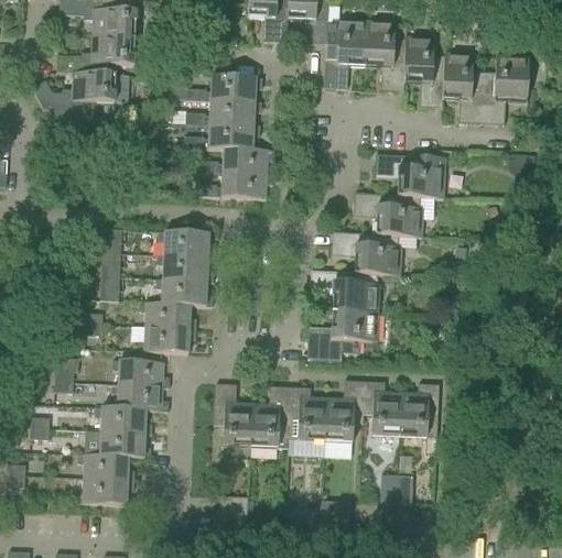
[(0,0),(0,9),(0,10),(1,0),(18,0),(0,0)]
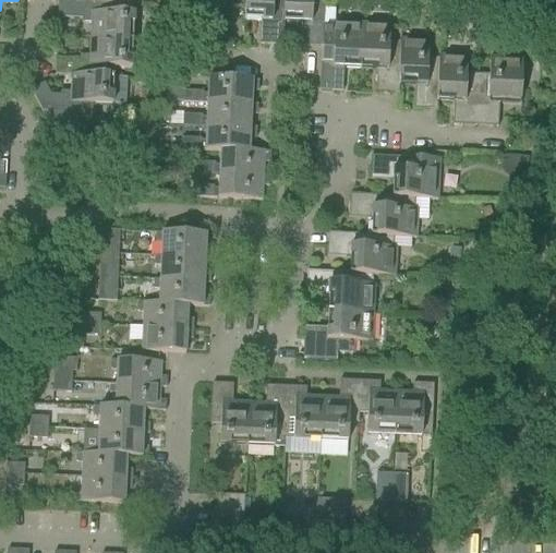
[(60,0),(59,14),(83,15),(83,19),(93,20),(92,36),(134,38),(135,11),(133,11),(133,2),(116,1),(116,0),(60,0)]
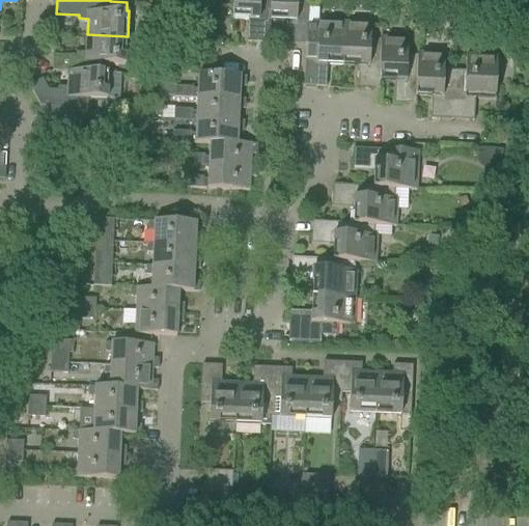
[(233,0),(233,16),(250,17),(249,38),(271,39),(272,18),(271,18),(272,0),(233,0)]
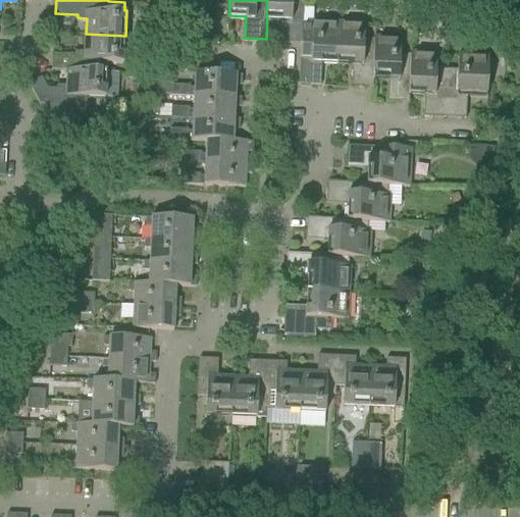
[(267,0),(266,17),(267,17),(282,18),(281,40),(302,41),(303,41),(303,19),(304,19),(305,0),(267,0)]
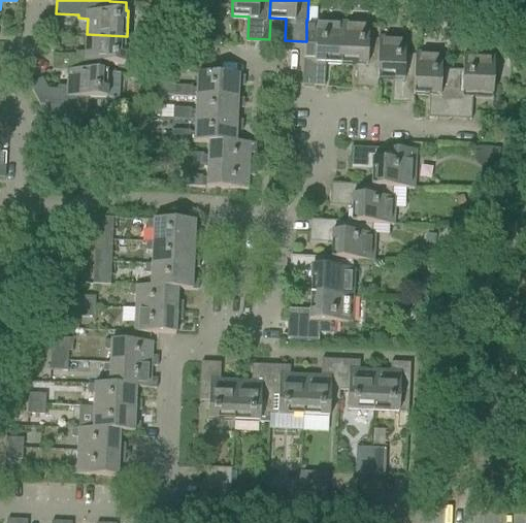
[(306,41),(305,41),(303,82),(325,83),(326,61),(342,62),(343,19),(318,18),(318,21),(307,20),(306,20),(306,41)]
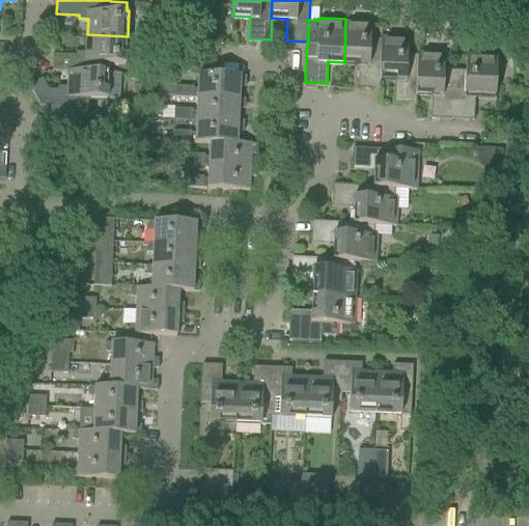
[(372,20),(345,19),(344,62),(360,63),(359,85),(381,86),(381,78),(383,36),(382,36),(371,36),(372,20)]
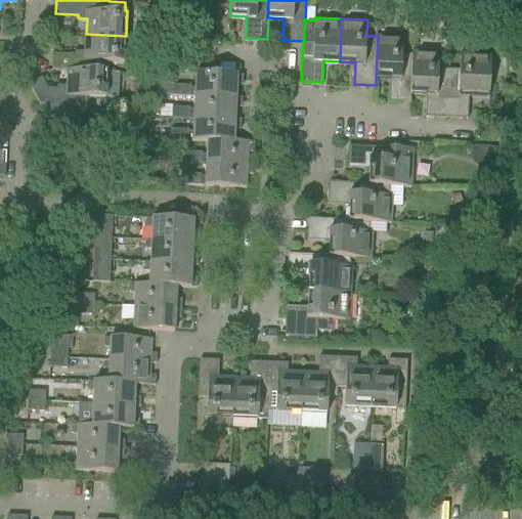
[(126,36),(86,34),(86,49),(77,49),(76,52),(53,51),(52,67),(69,68),(105,70),(105,69),(106,60),(125,61),(126,36)]
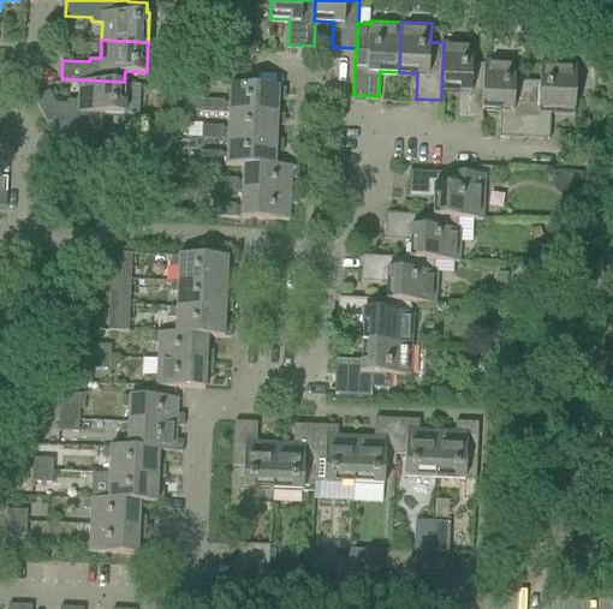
[(442,40),(442,42),(444,42),(441,90),(459,90),(458,115),(483,117),(484,107),(483,107),(486,60),(484,60),(474,60),(474,41),(442,40)]
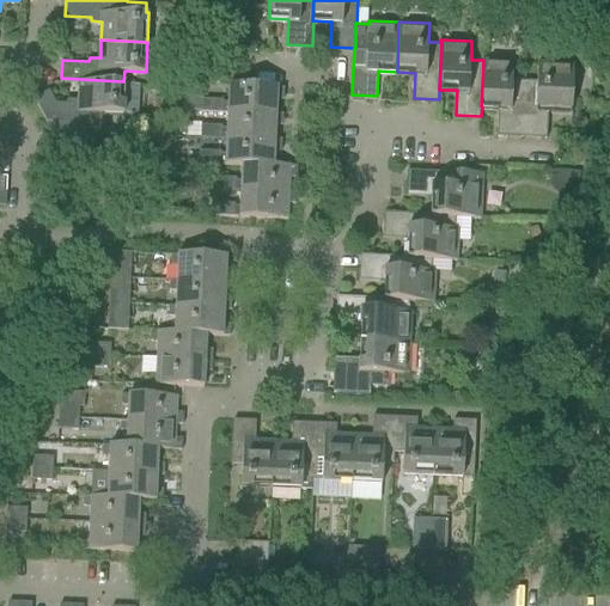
[(483,57),(482,60),(483,60),(481,106),(482,106),(499,108),(498,133),(523,134),(526,78),(513,77),(514,59),(483,57)]
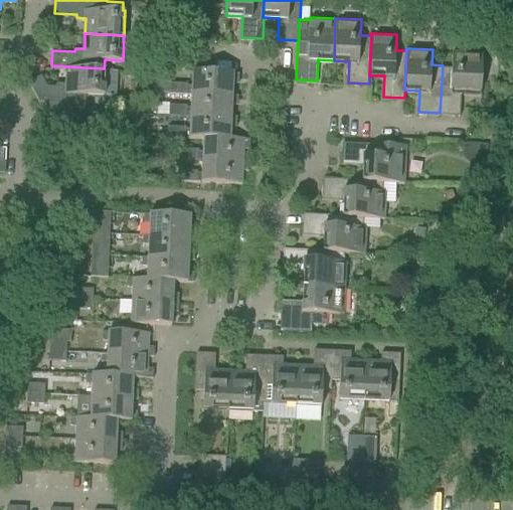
[(443,65),(440,113),(461,114),(462,93),(482,94),(484,51),(454,50),(453,65),(443,65)]
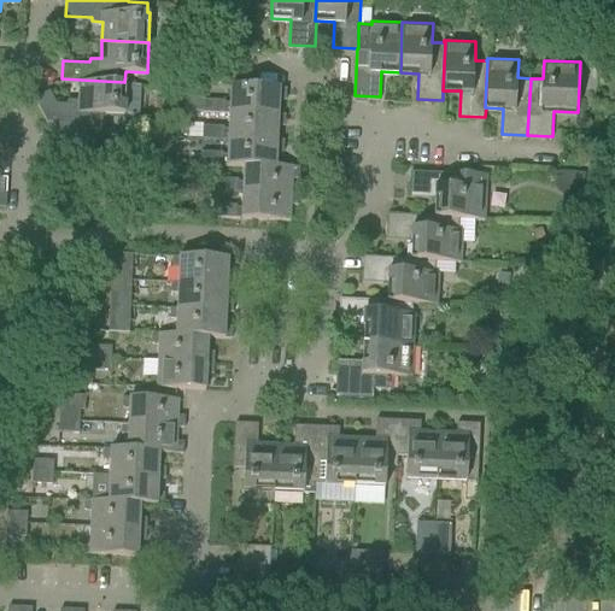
[(81,80),(80,98),(69,97),(69,101),(57,100),(51,88),(36,95),(48,119),(53,119),(70,150),(87,151),(88,121),(104,122),(104,111),(126,112),(127,81),(124,81),(124,82),(81,80)]
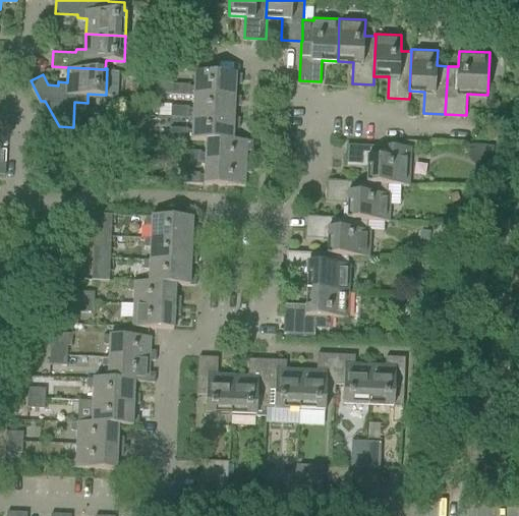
[(235,95),(235,94),(236,81),(242,81),(242,72),(195,69),(194,84),(190,83),(190,82),(173,81),(173,93),(194,93),(235,95)]
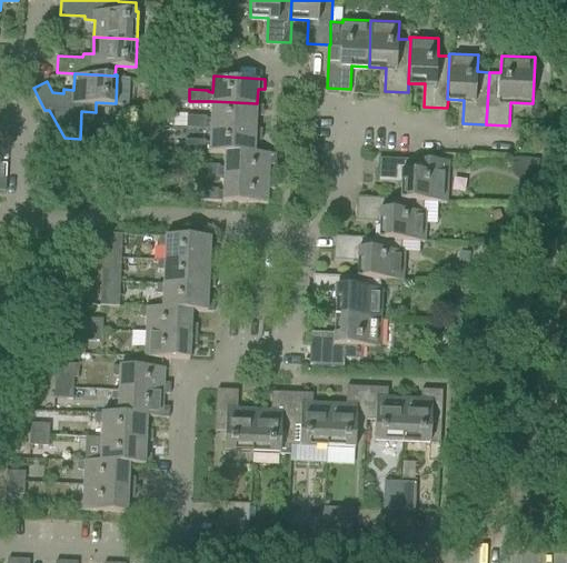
[(257,103),(212,101),(212,116),(207,116),(207,113),(188,113),(188,124),(211,126),(256,127),(256,126),(257,113),(264,113),(264,102),(257,102),(257,103)]
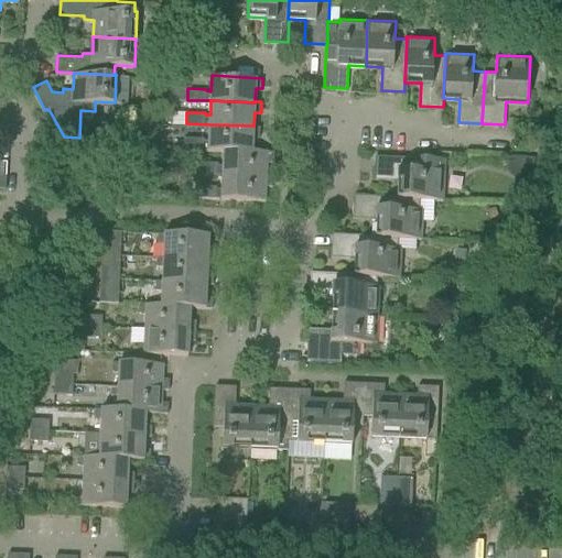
[(254,126),(209,124),(209,139),(204,138),(204,137),(185,135),(185,148),(224,149),(252,150),(252,149),(254,135),(260,135),(260,126),(254,124),(254,126)]
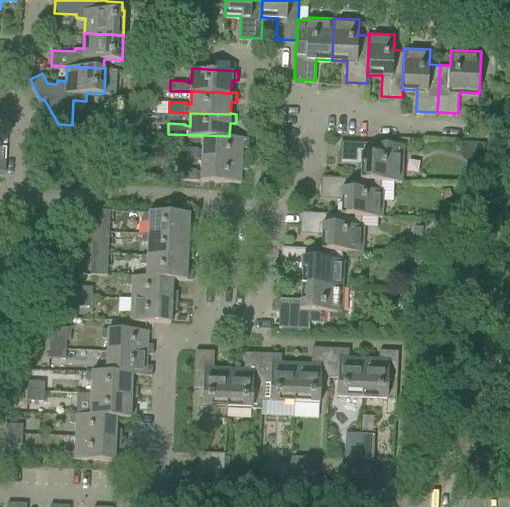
[(56,139),(67,140),(68,128),(56,128),(56,139)]
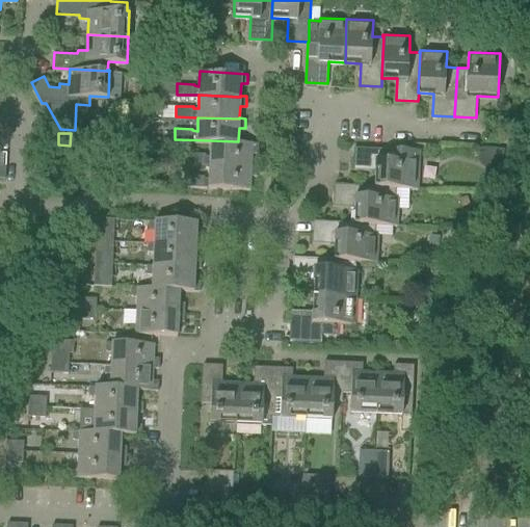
[(211,140),(211,154),(206,154),(206,152),(188,151),(188,162),(210,163),(210,162),(252,163),(253,151),(259,152),(259,141),(238,140),(238,141),(211,140)]
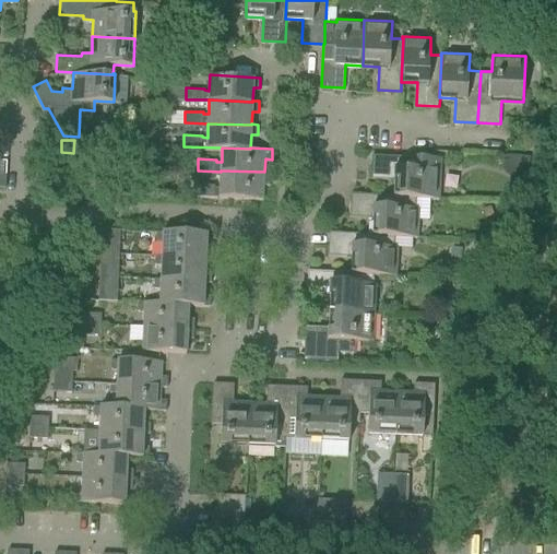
[(441,155),(372,153),(371,176),(395,177),(394,193),(417,195),(417,196),(440,197),(441,155)]
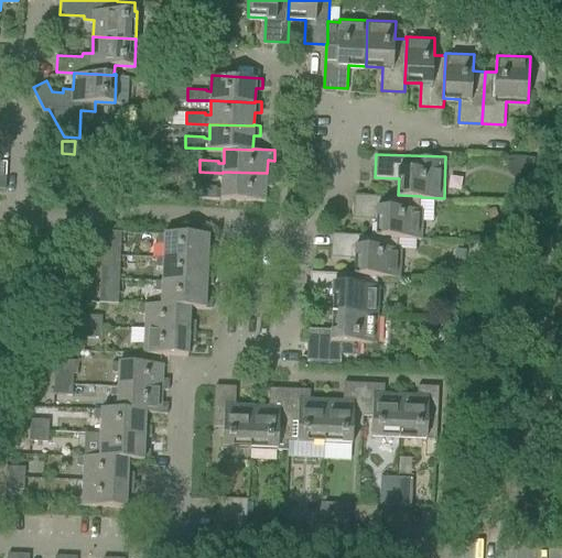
[(223,172),(223,173),(223,187),(217,186),(217,185),(198,184),(198,195),(267,198),(267,184),(273,184),(273,174),(267,173),(223,172)]
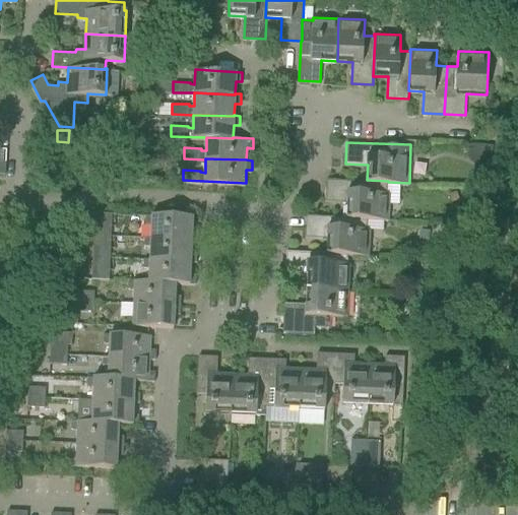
[(367,180),(327,178),(326,199),(347,200),(346,215),(346,216),(368,216),(368,217),(389,218),(390,192),(388,191),(388,182),(388,181),(367,180)]
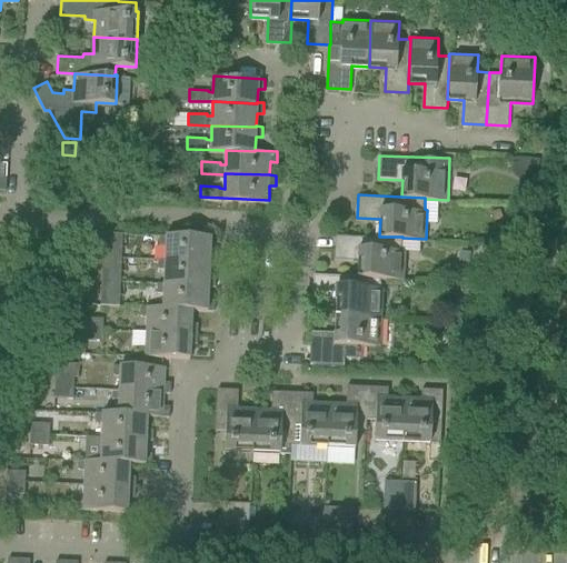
[(105,231),(103,254),(103,255),(122,257),(123,232),(105,231)]
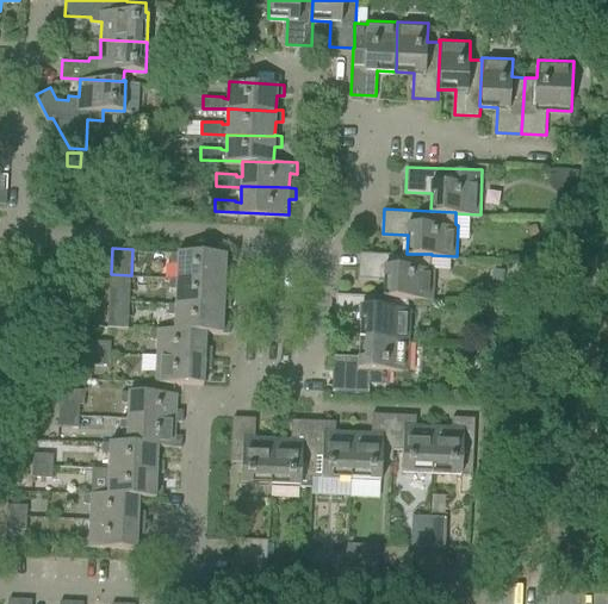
[(171,276),(225,280),(233,280),(233,268),(227,268),(227,253),(172,250),(171,260),(178,261),(178,276),(171,275),(171,276)]
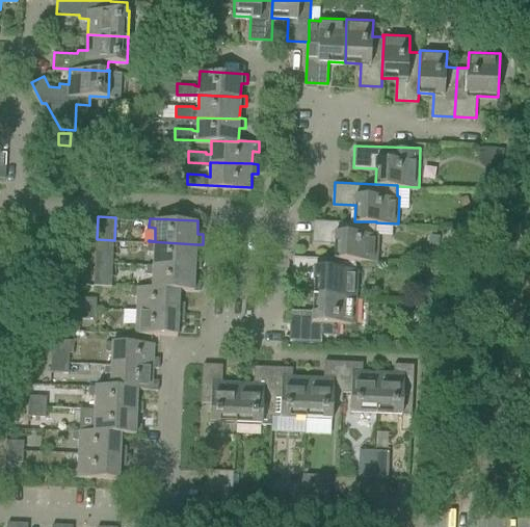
[(354,221),(354,220),(314,218),(313,241),(335,242),(335,257),(335,258),(356,259),(377,260),(378,233),(376,233),(376,222),(376,221),(354,221)]
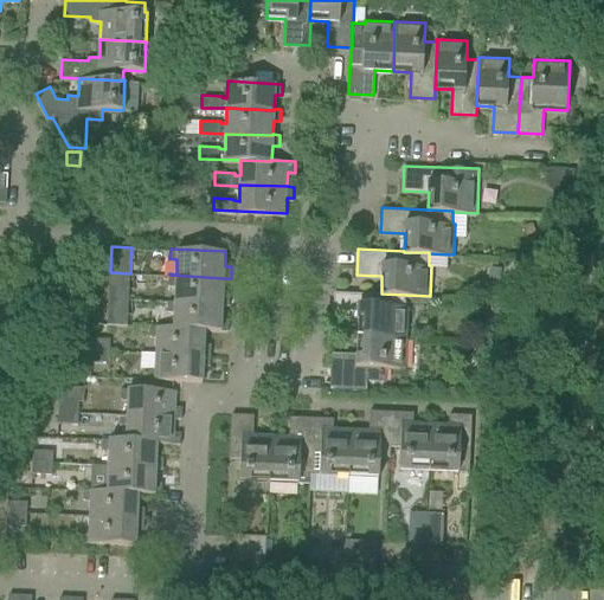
[(110,272),(109,297),(129,298),(130,273),(110,272)]
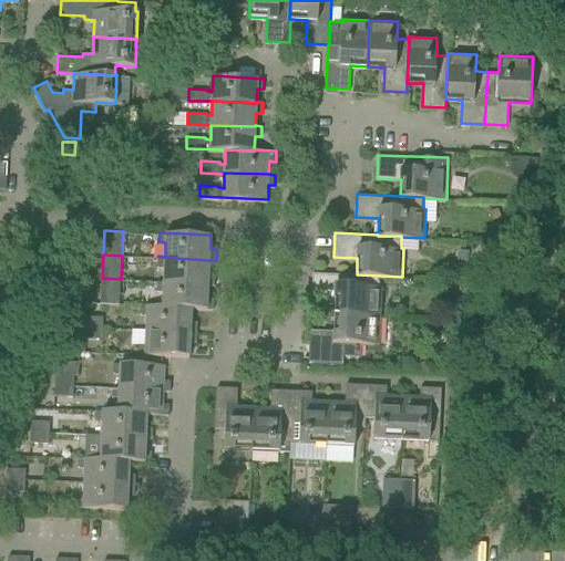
[(157,280),(157,281),(208,283),(215,284),(215,273),(209,273),(209,260),(158,257),(157,266),(164,266),(164,280),(157,280)]
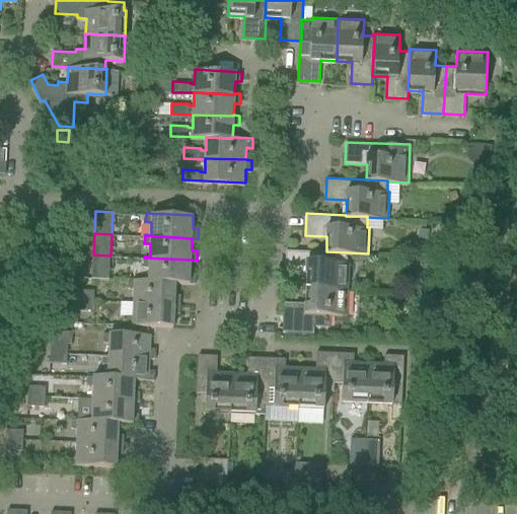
[(417,254),(427,254),(427,244),(417,244),(417,254)]
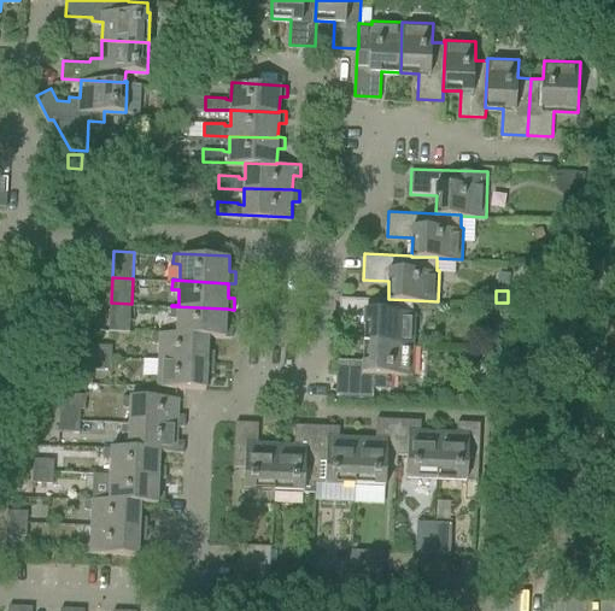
[(388,299),(388,298),(340,295),(339,322),(365,323),(364,341),(415,344),(416,312),(413,312),(414,300),(388,299)]
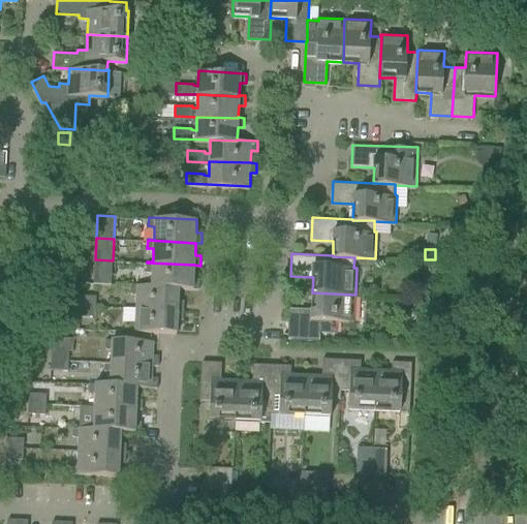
[(113,260),(95,259),(94,282),(112,282),(113,260)]
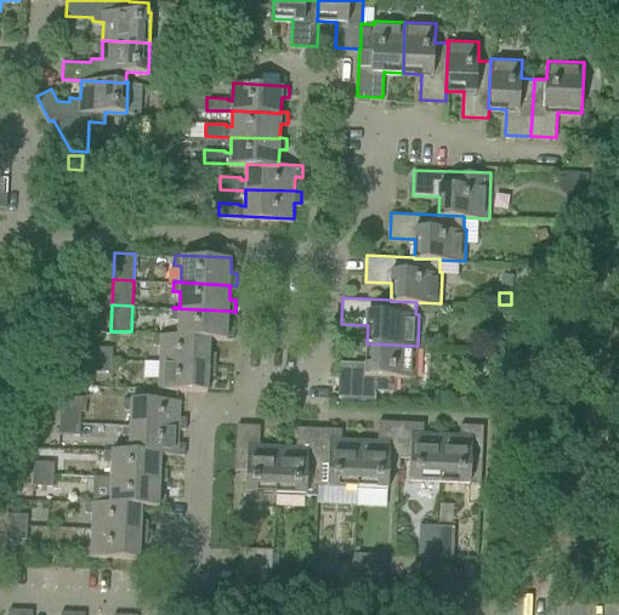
[(228,311),(172,308),(171,318),(179,318),(179,334),(234,336),(234,325),(228,325),(228,311)]
